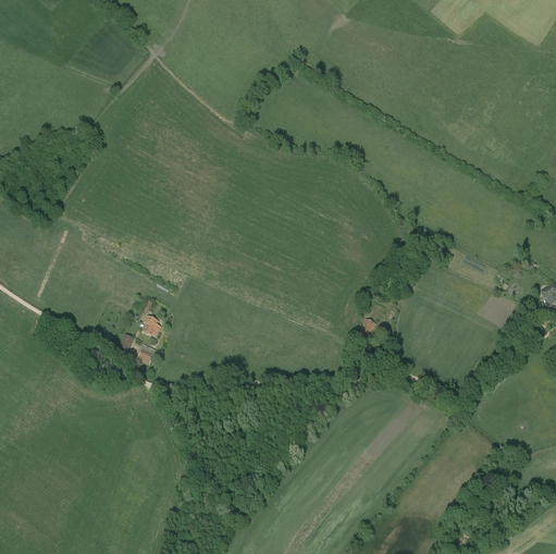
[(540,291),(547,306),(555,300),(555,288),(553,284),(540,291)]
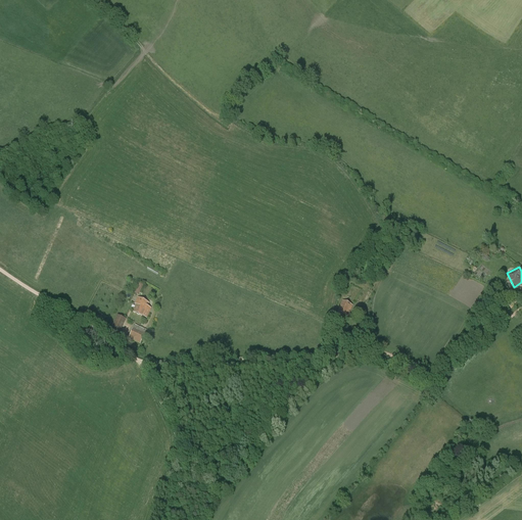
[(133,290),(138,292),(143,282),(138,280),(133,290)]
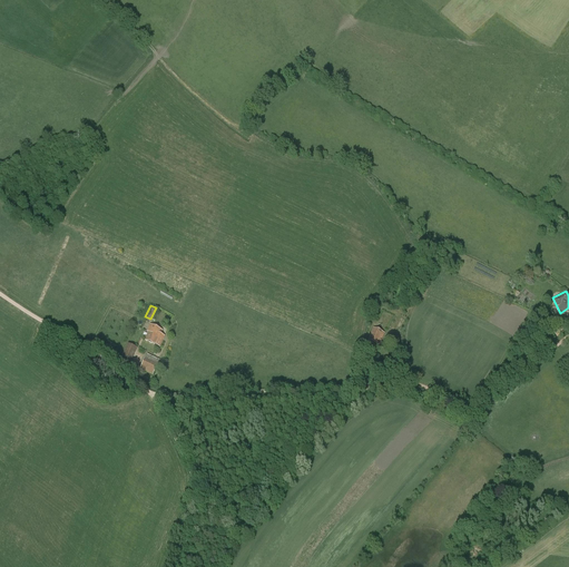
[(556,326),(552,329),(556,333),(559,330),(560,332),(568,324),(561,318),(553,324),(556,326)]
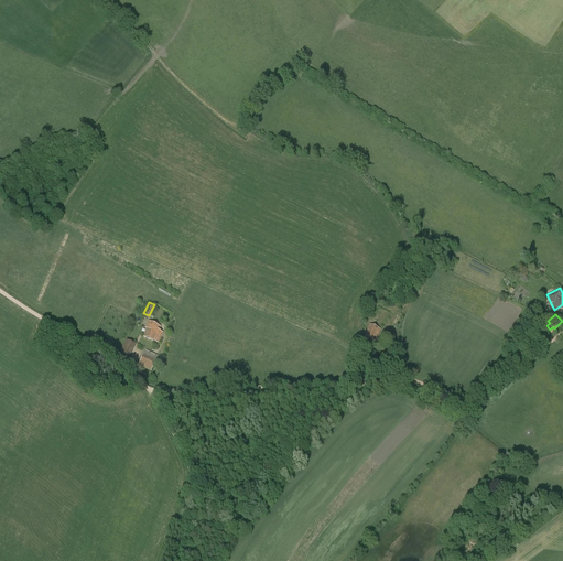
[(148,319),(144,325),(145,325),(142,333),(158,341),(162,330),(159,327),(160,324),(148,319)]
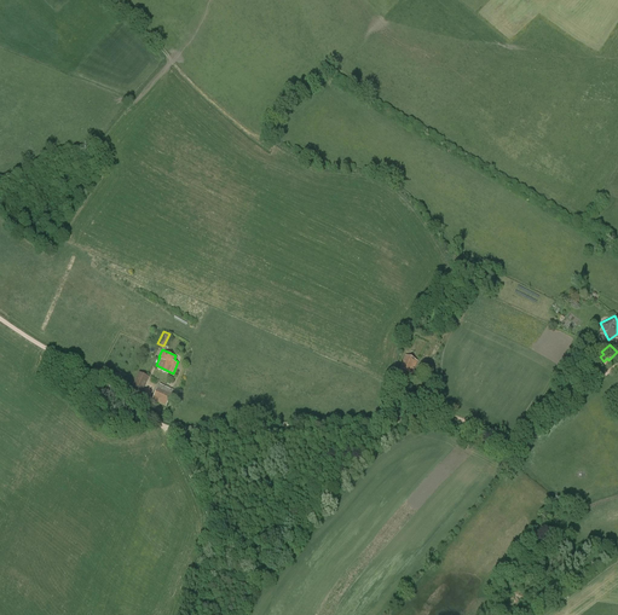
[(402,371),(403,367),(411,371),(417,359),(404,353),(397,369),(402,371)]
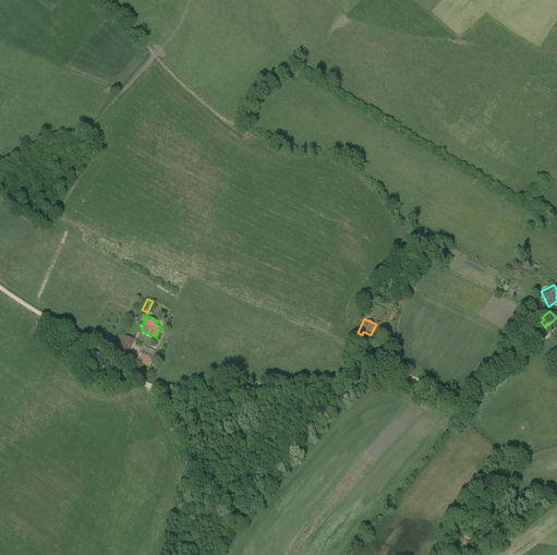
[(109,345),(109,344),(112,339),(112,338),(111,338),(112,335),(108,332),(106,335),(104,334),(100,339),(109,345)]
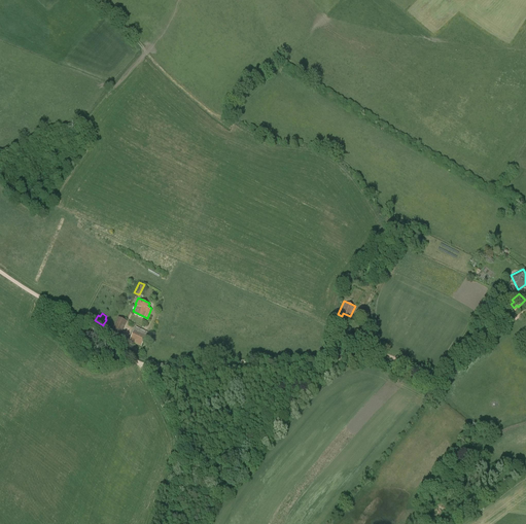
[(112,326),(121,330),(127,318),(117,315),(112,326)]
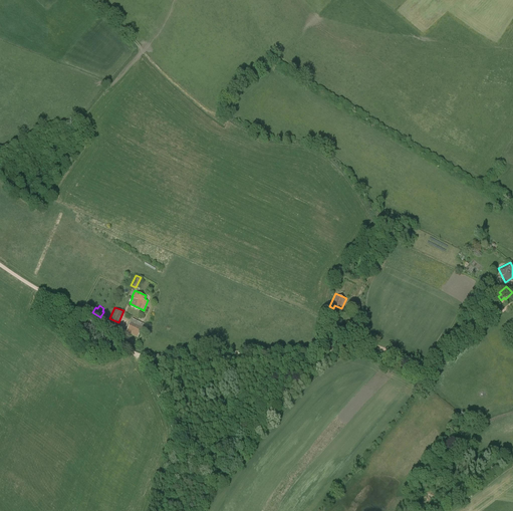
[(132,316),(125,330),(137,335),(144,321),(132,316)]
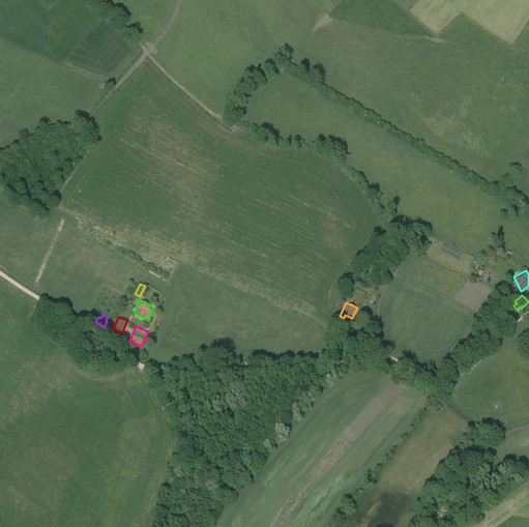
[(355,338),(361,341),(366,332),(360,328),(356,335),(355,338)]
